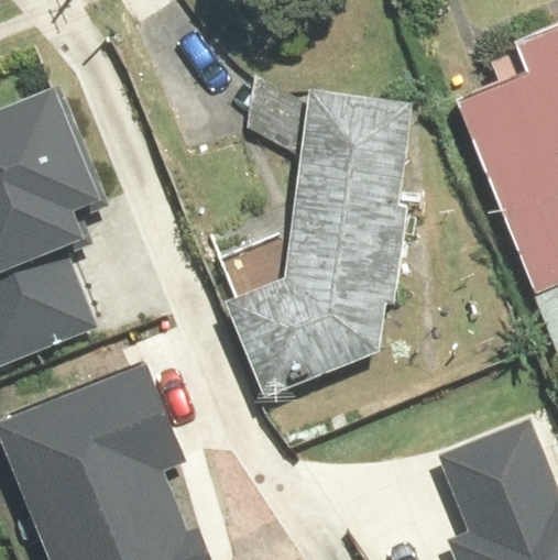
[(527,72),(456,99),(557,360),(557,26),(516,43),(527,72)]
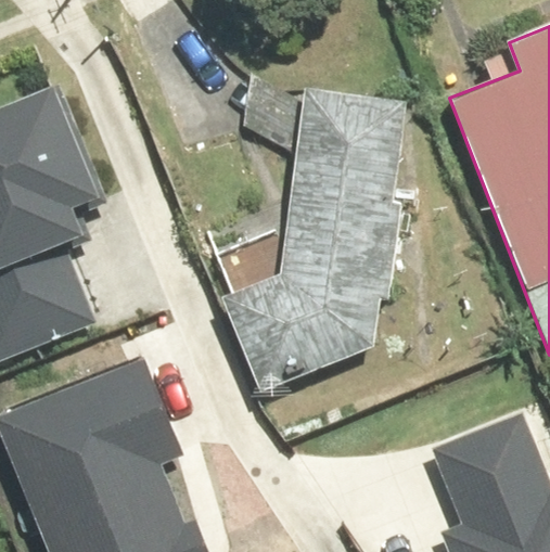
[(55,82),(0,104),(0,356),(96,318),(64,241),(82,233),(73,209),(102,197),(55,82)]
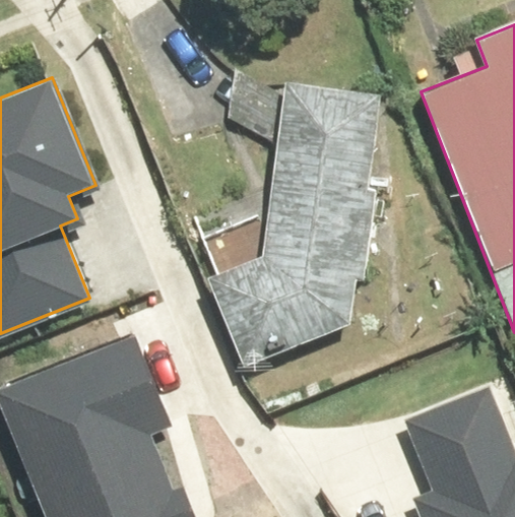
[(283,82),(263,254),(206,277),(243,368),(347,325),(356,276),(360,276),(381,94),(283,82)]
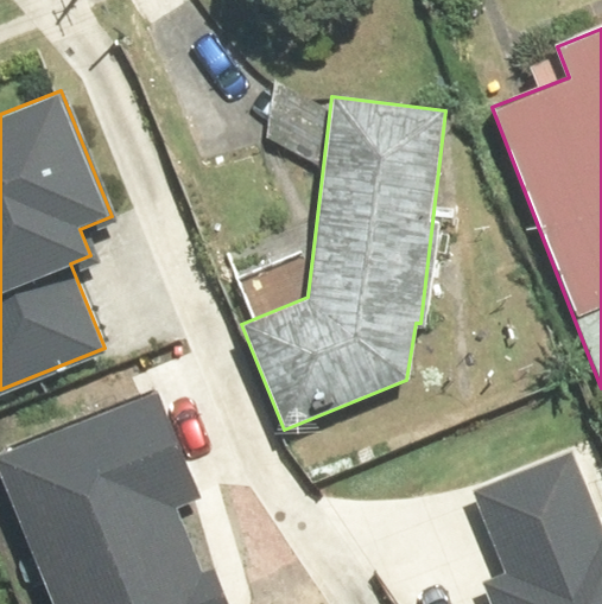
[(157,392),(0,453),(0,478),(50,603),(226,603),(210,565),(202,568),(177,507),(200,498),(157,392)]
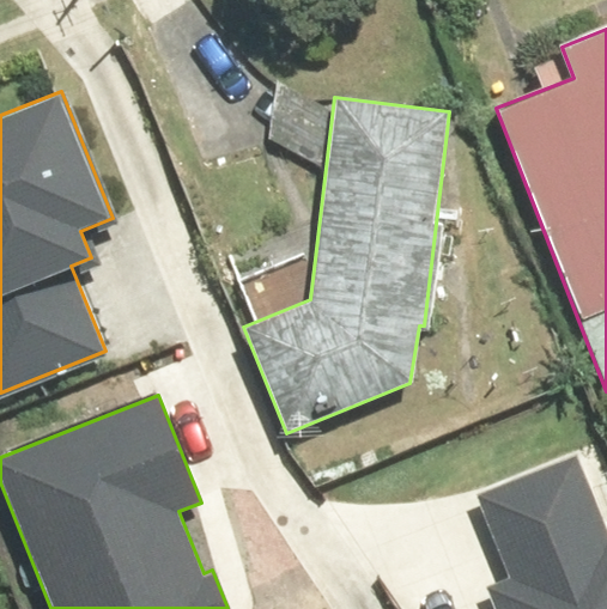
[(606,608),(606,534),(578,457),(474,494),(504,577),(486,584),(496,608),(606,608)]
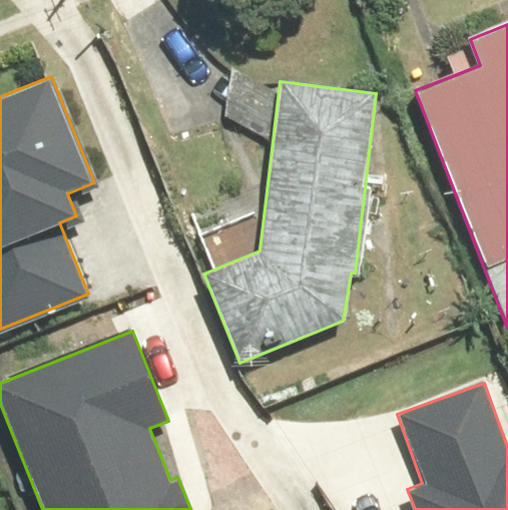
All buildings are outlined.
